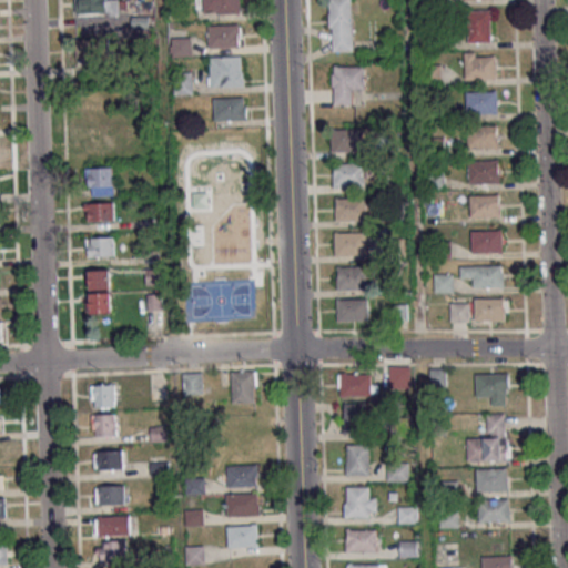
[(74,0),(75,14),(122,14),(122,0),(74,0)]
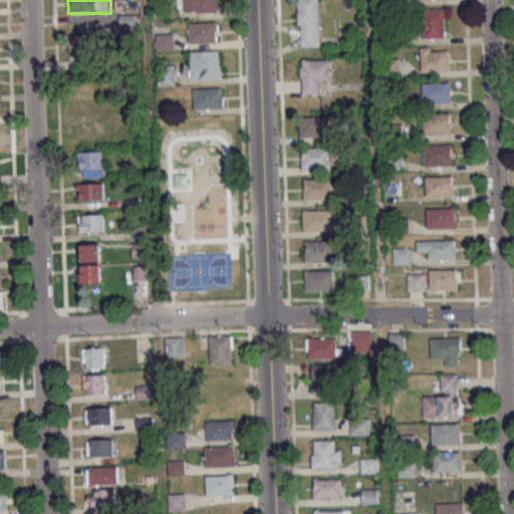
[(218,13),(217,0),(183,0),(184,13),(218,13)]
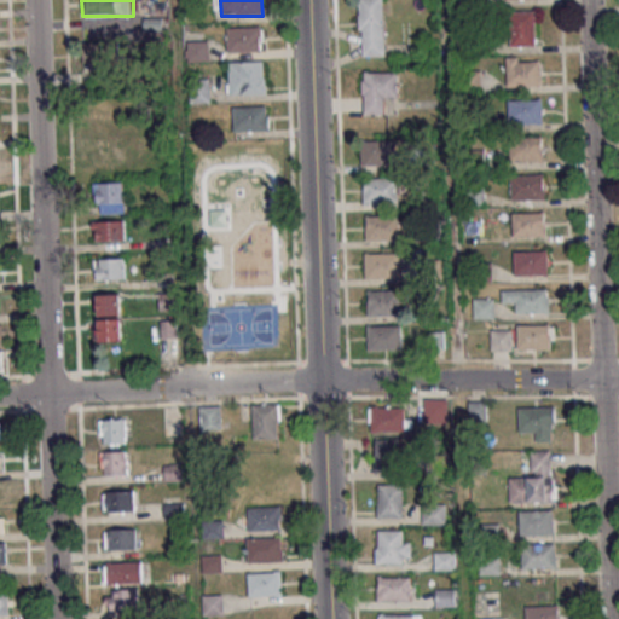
[(385,56),(383,0),(359,0),(360,56),(385,56)]
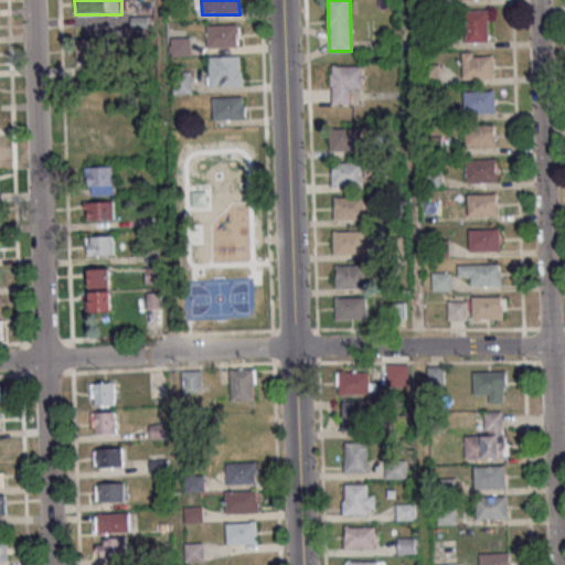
[(466,10),(466,42),(490,42),(490,10),(466,10)]
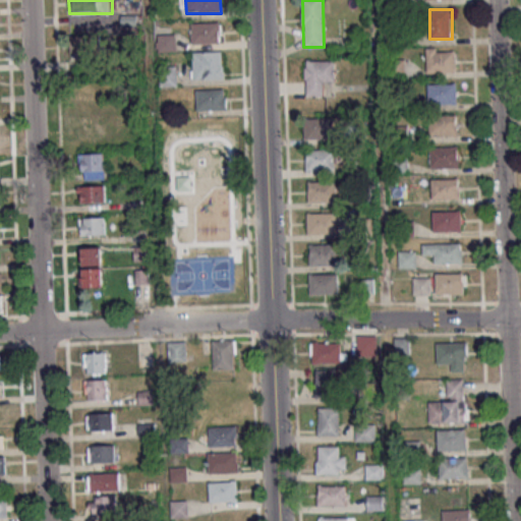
[(190,44),(221,44),(221,23),(190,23),(190,44)]
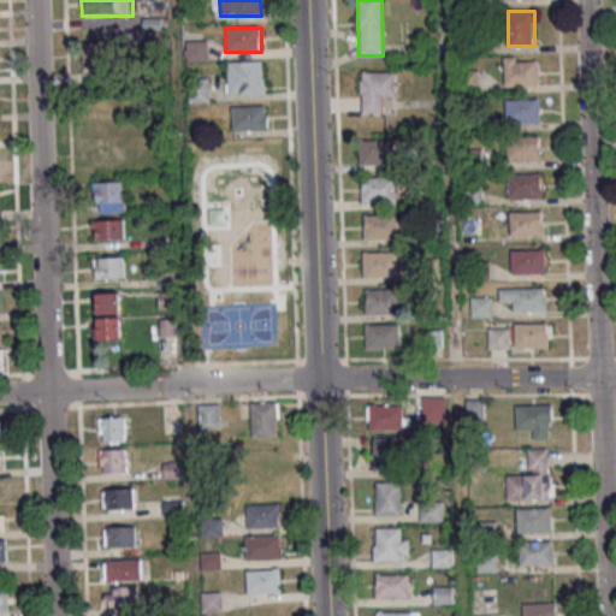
[(83,43),(83,72),(125,72),(125,43),(83,43)]
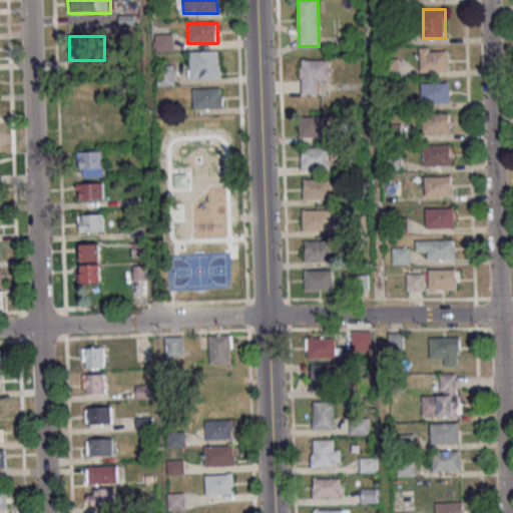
[(156,50),(172,50),(172,36),(156,36),(156,50)]
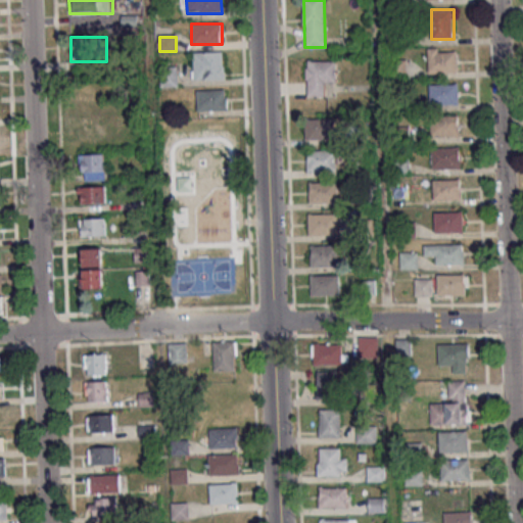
[(429,73),(458,73),(458,49),(429,49),(429,73)]
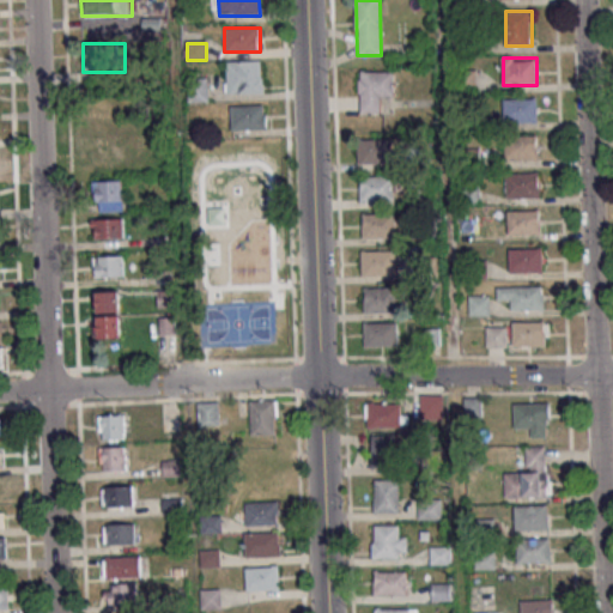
[(262,60),(226,60),(226,92),(262,92),(262,60)]
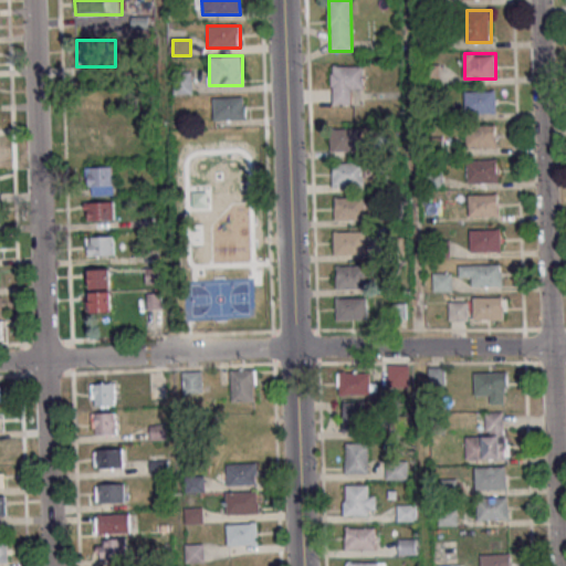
[(364,66),(332,66),(332,105),(352,105),(352,90),(364,90),(364,66)]
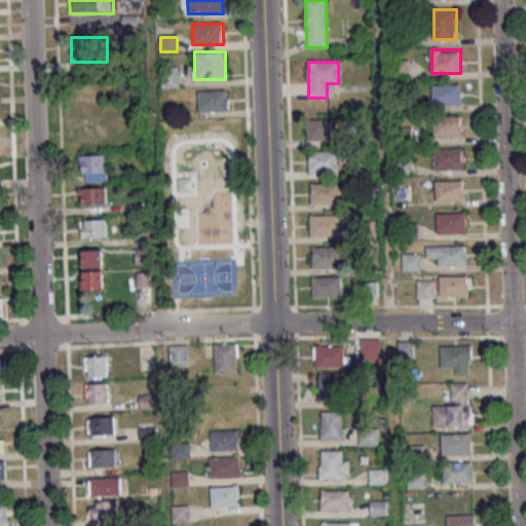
[(162,70),(162,87),(178,87),(178,70),(162,70)]
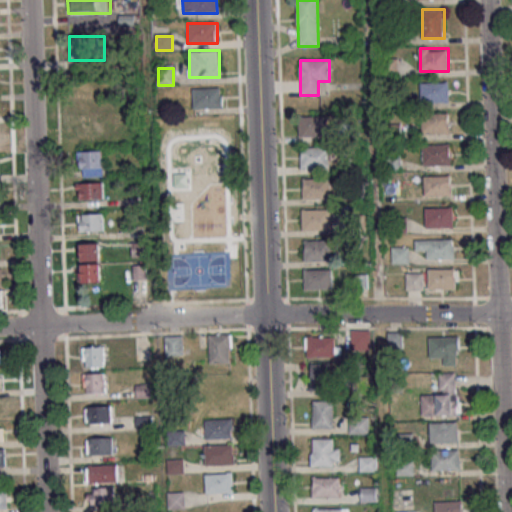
[(421,102),(449,102),(449,82),(421,82),(421,102)]
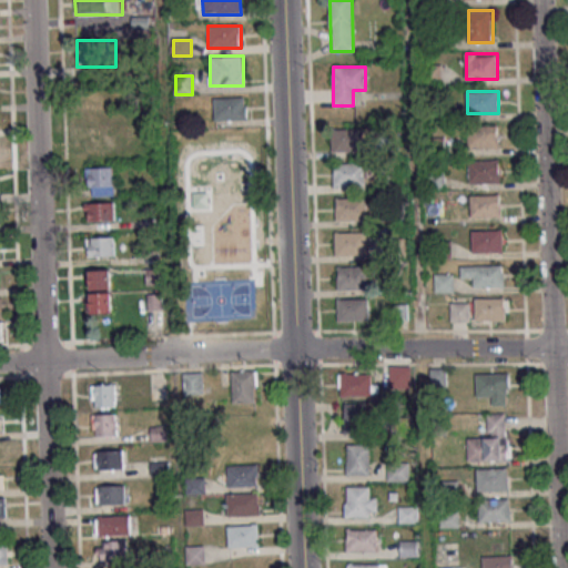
[(247,120),(247,98),(213,98),(213,120),(247,120)]
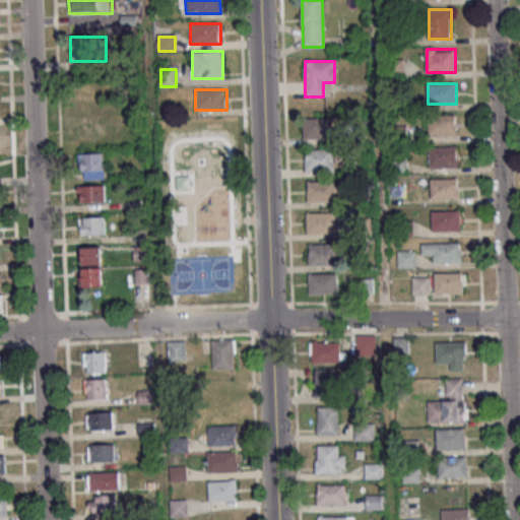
[(429,116),(429,136),(457,136),(457,116),(429,116)]
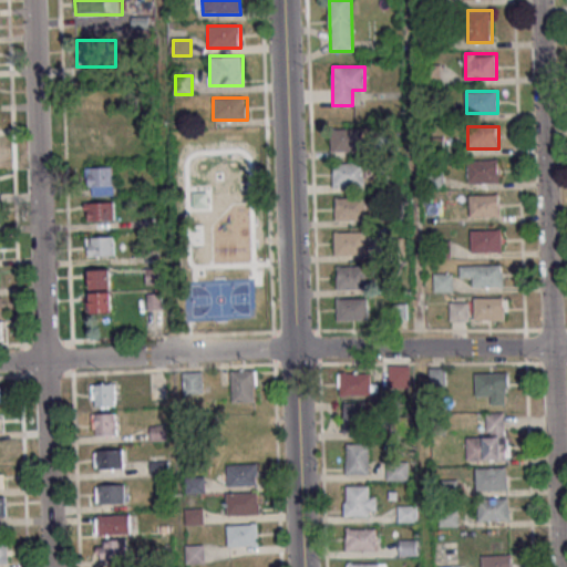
[(331,129),(331,151),(364,151),(364,129),(331,129)]
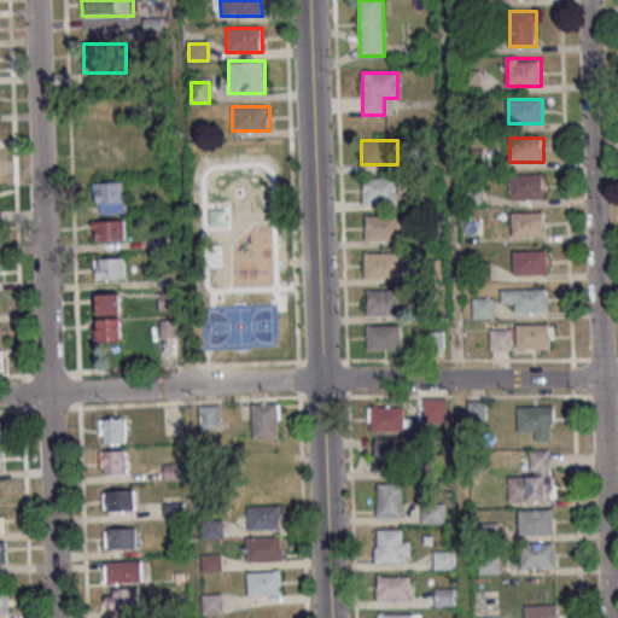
[(544,175),(511,175),(511,199),(544,199),(544,175)]
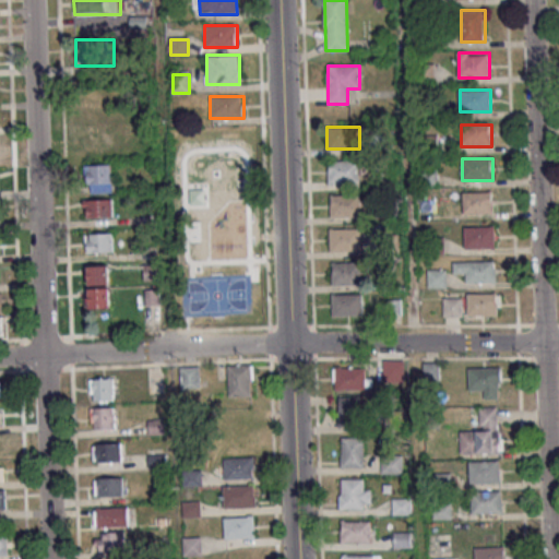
[(329,183),(359,183),(359,161),(329,161),(329,183)]
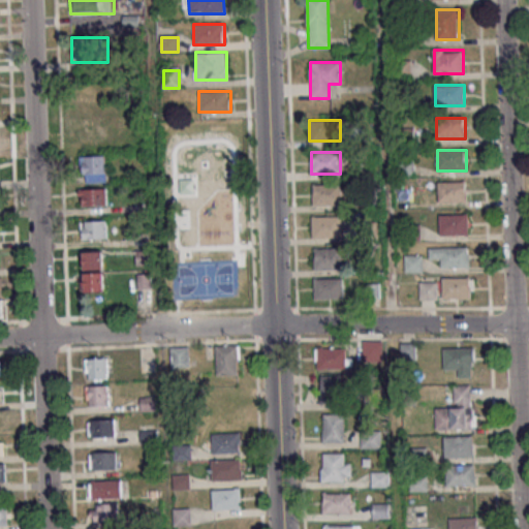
[(82,182),(106,181),(105,156),(82,156),(82,182)]
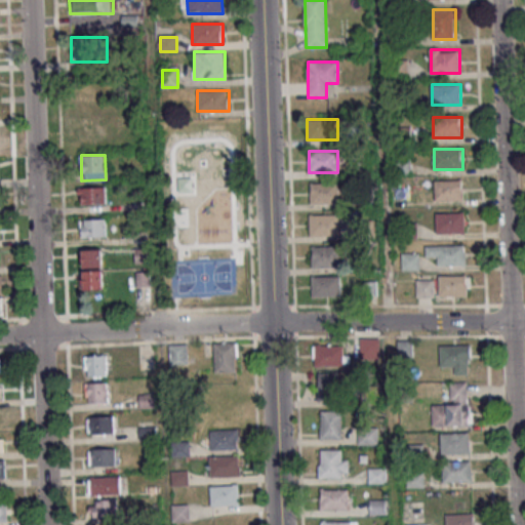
[(436,180),(436,200),(463,200),(463,180),(436,180)]
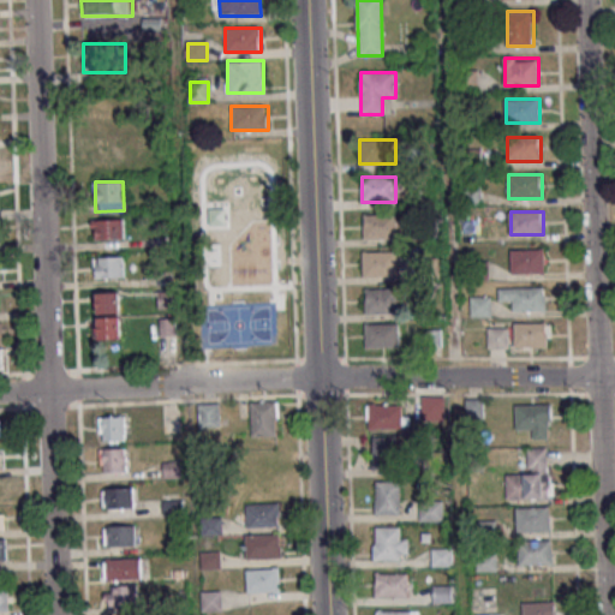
[(396,239),(396,214),(363,214),(363,239),(396,239)]
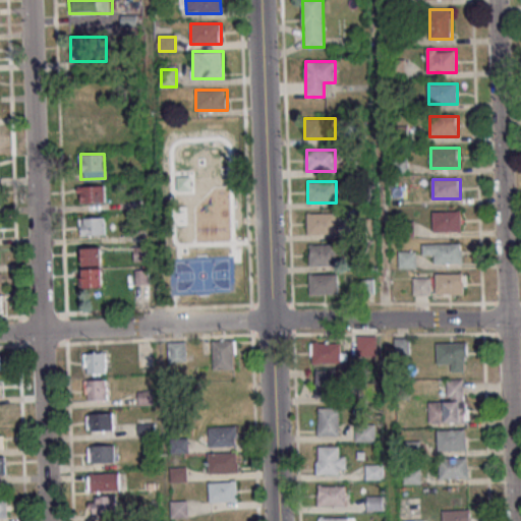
[(105,203),(105,185),(78,186),(78,203),(105,203)]
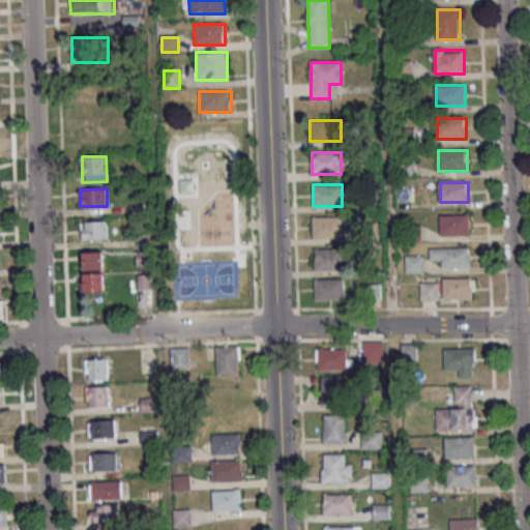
[(440,214),(440,235),(469,235),(469,214),(440,214)]
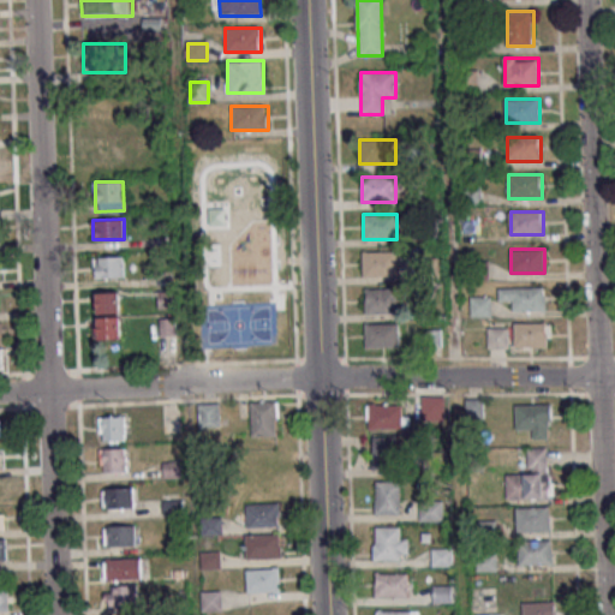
[(396,276),(396,252),(363,252),(363,276),(396,276)]
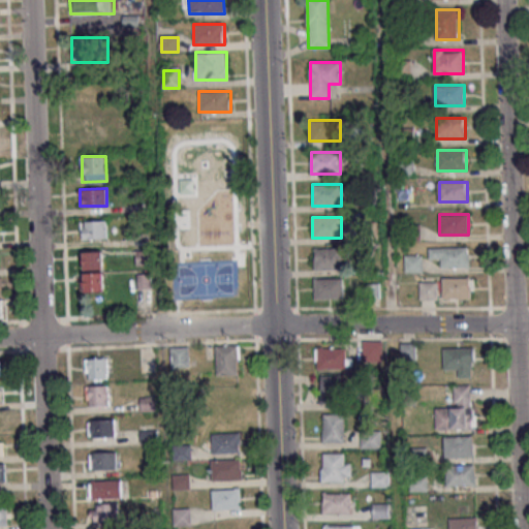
[(106,221),(82,221),(82,239),(106,239),(106,221)]
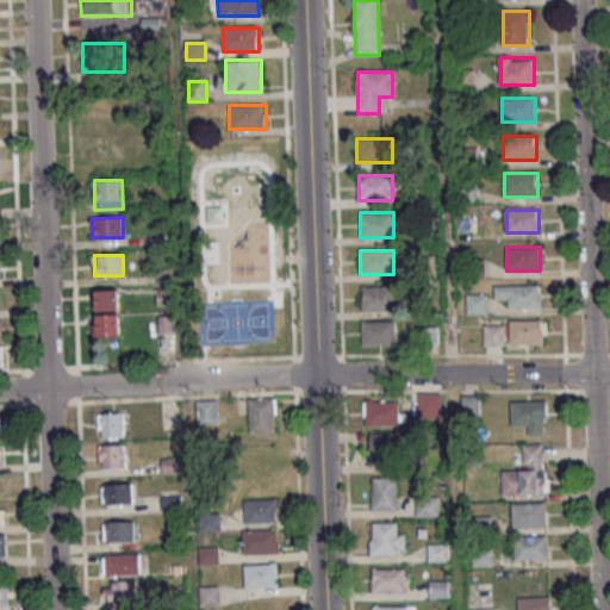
[(508,309),(542,309),(542,285),(495,285),(495,297),(508,297),(508,309)]
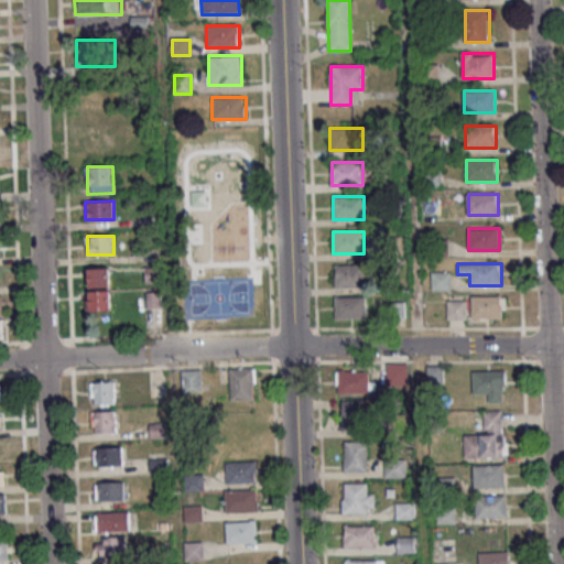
[(335,288),(365,288),(365,264),(335,264),(335,288)]
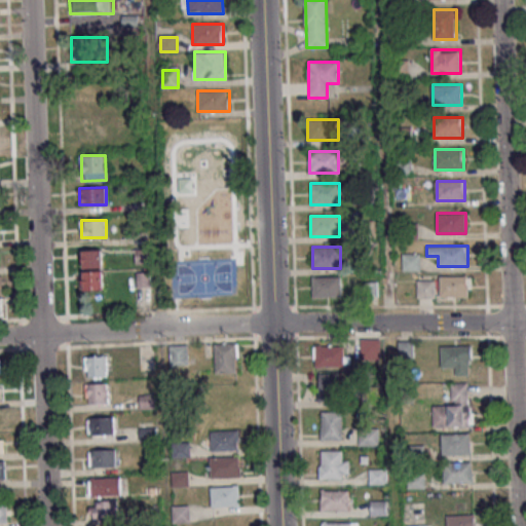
[(84,290),(103,290),(103,250),(84,250),(84,290)]
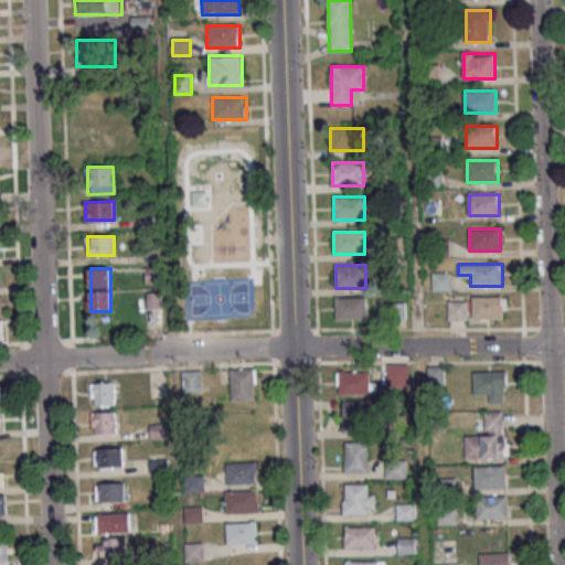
[(451,272),(433,272),(433,291),(451,291),(451,272)]
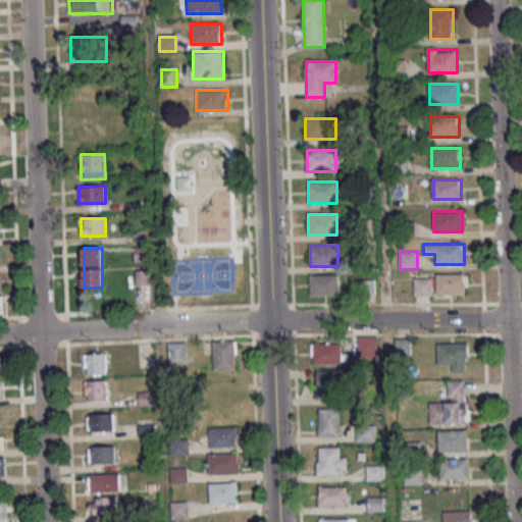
[(338,274),(310,274),(310,296),(338,296),(338,274)]
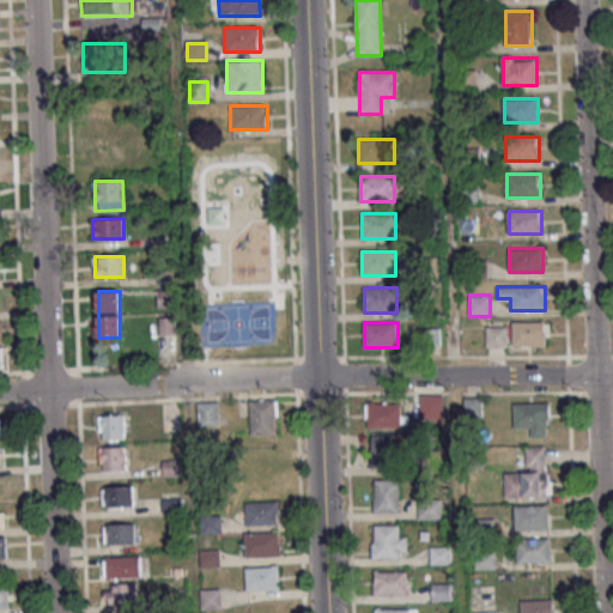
[(546,322),(513,322),(513,346),(546,346),(546,322)]
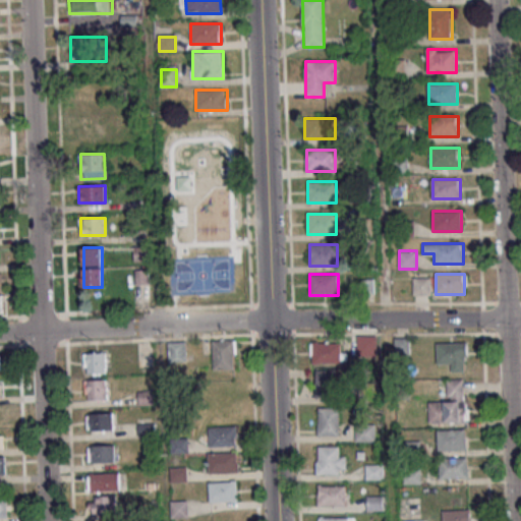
[(430,295),(430,277),(413,277),(413,295),(430,295)]
